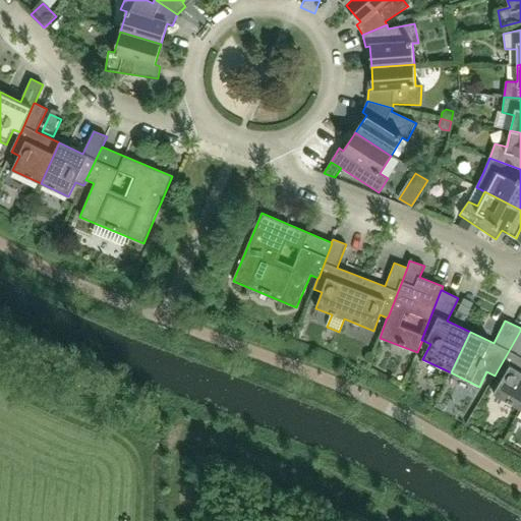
[(520,410),(520,408),(520,357),(520,331),(495,375),(502,380),(494,394),(520,410)]
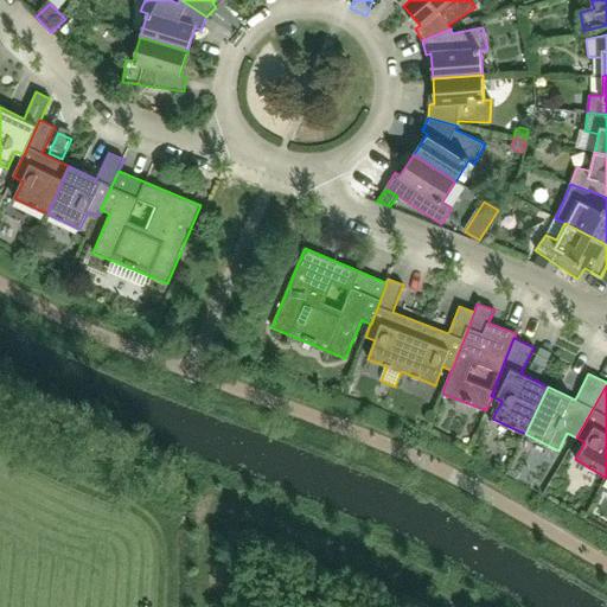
All buildings are outlined.
